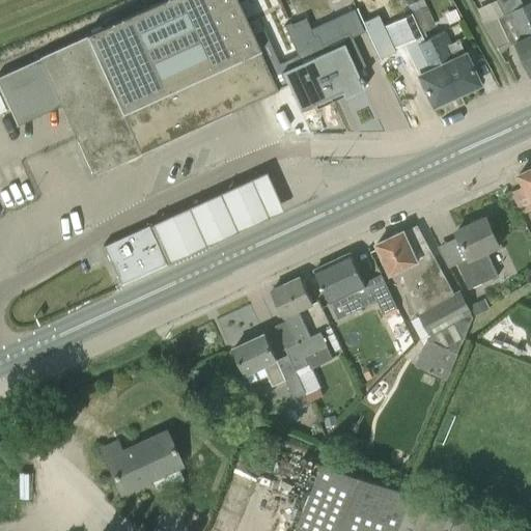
[(308,43),(295,49),(302,63),(271,77),(266,65),(269,64),(266,58),(262,59),(234,0),(164,0),(37,58),(38,59),(0,76),(0,91),(15,124),(14,126),(15,127),(59,106),(91,176),(276,91),(287,86),(299,111),(329,98),(311,59),(315,58),(308,43)]
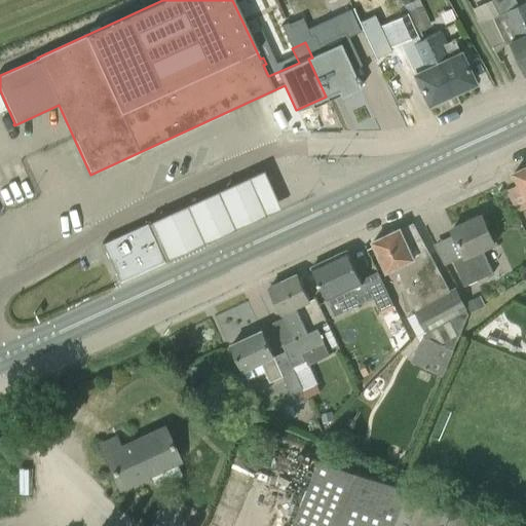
[(525,22),(519,7),(515,0),(494,0),(492,1),(498,15),(505,12),(518,39),(512,42),(525,73),(525,22)]
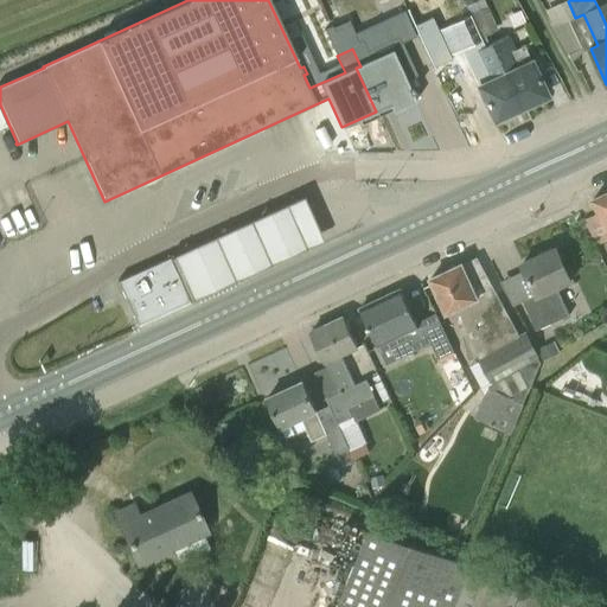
[(435,32),(446,57),(480,42),(468,17),(435,32)]
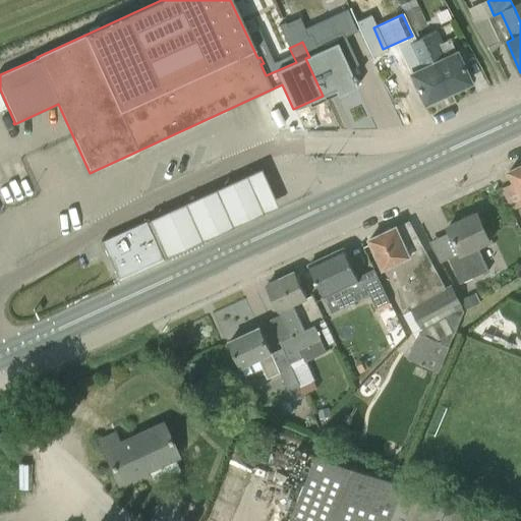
[(281,31),(289,48),(302,42),(292,20),(286,23),(288,27),(281,31)]
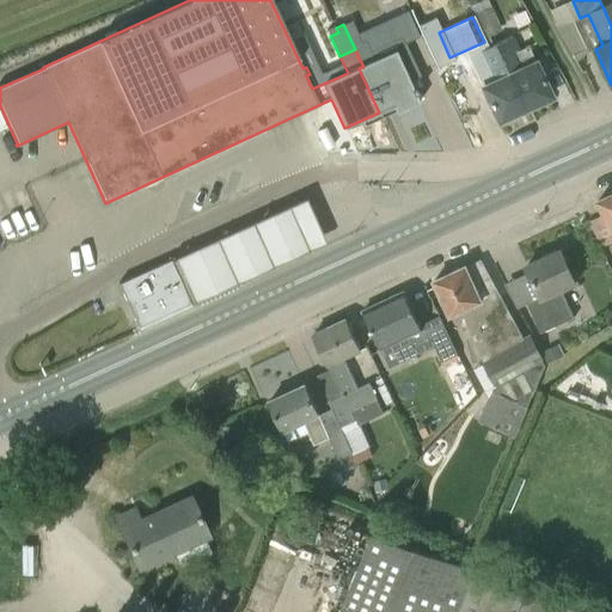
[(512,37),(493,47),(522,111),(550,98),(527,49),(519,54),(512,37)]
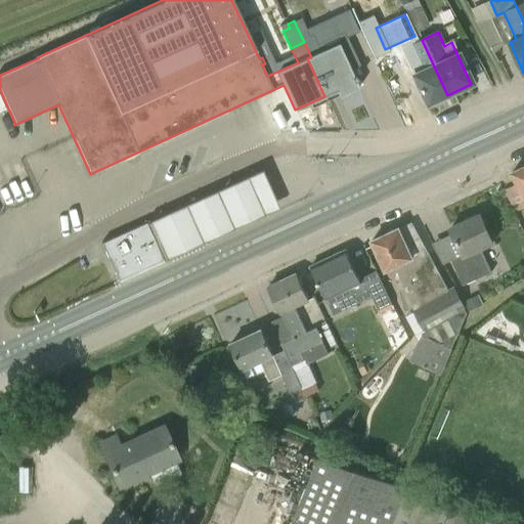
[(447,95),(422,40),(407,47),(412,58),(405,62),(426,105),(447,95)]
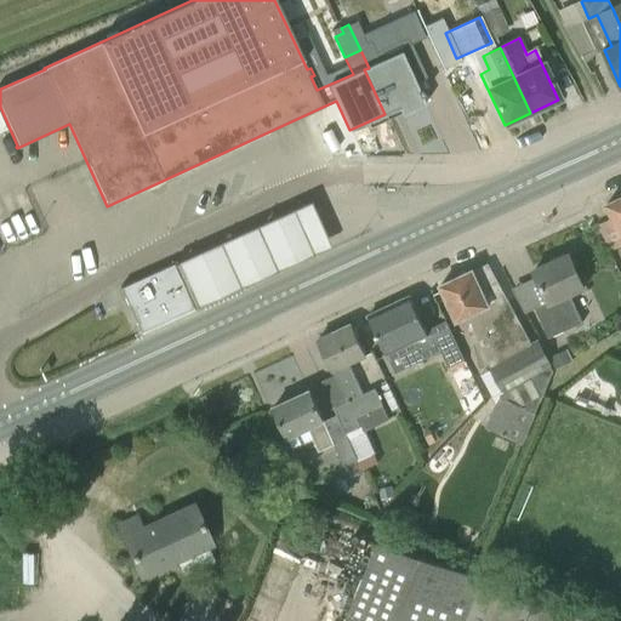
[(400,53),(369,68),(364,69),(385,114),(398,108),(402,115),(425,104),(400,53)]
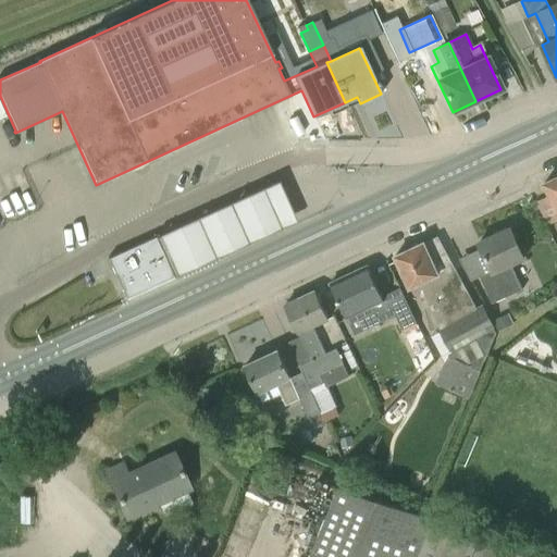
[(556,176),(544,183),(556,211),(556,176)]
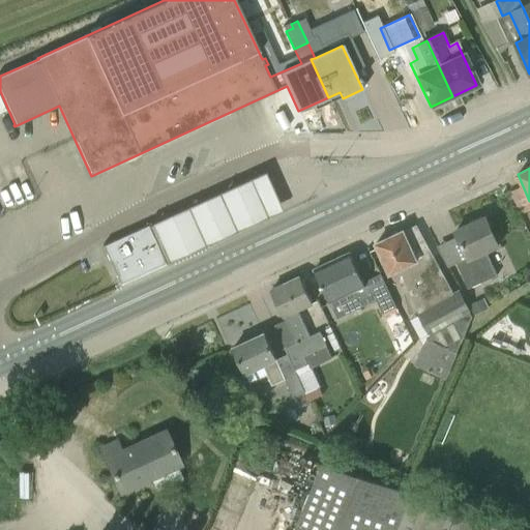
[(167,261),(168,263),(283,210),(265,172),(150,225),(151,228),(149,228),(165,261),(167,261)]
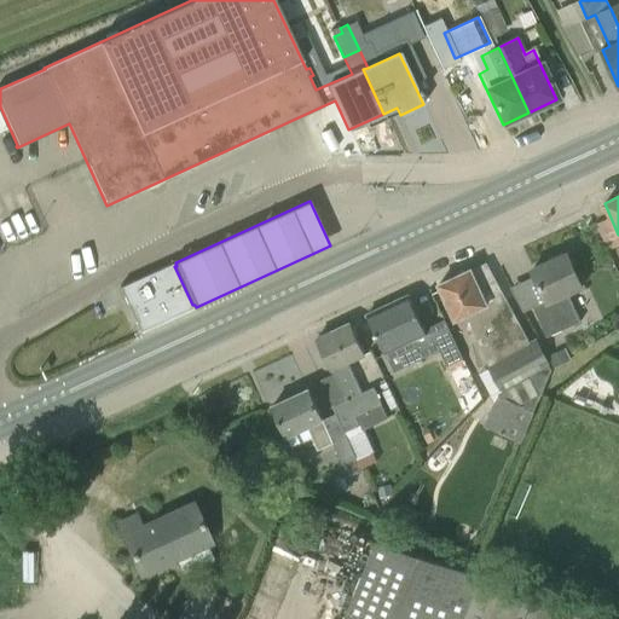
[(533,306),(548,337),(580,322),(567,293),(582,285),(578,276),(567,254),(532,270),(545,300),(533,306)]
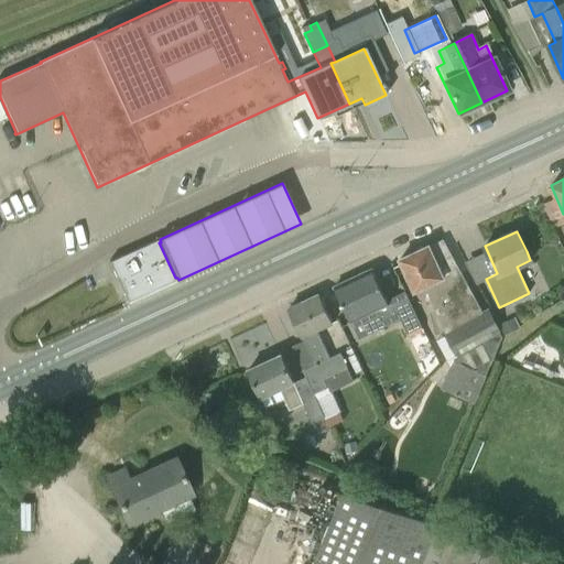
[(160,239),(108,262),(128,304),(131,302),(130,301),(175,281),(175,282),(179,280),(177,278),(175,278),(159,242),(161,242),(160,239)]
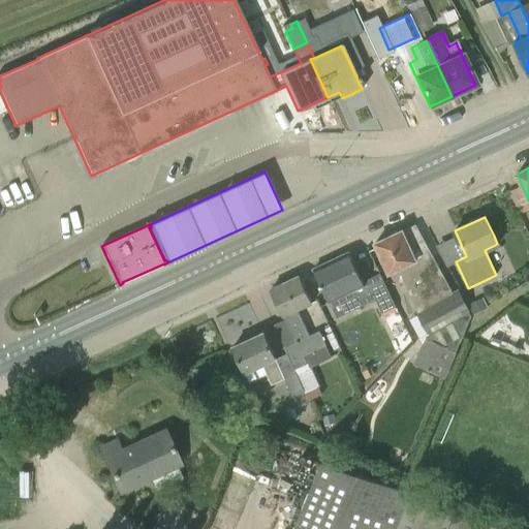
[(469,313),(457,291),(453,293),(425,243),(415,224),(375,243),(389,273),(398,269),(417,312),(416,312),(418,316),(428,332),(413,365),(444,378),(471,317),(469,313)]
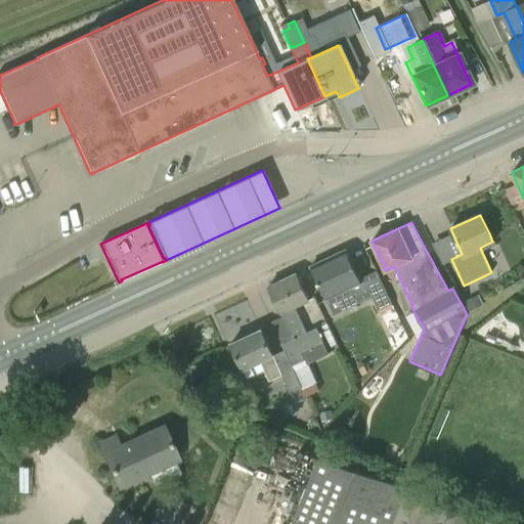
[(373,297),(379,310),(392,304),(378,274),(361,282),(346,250),(310,266),(326,301),(340,295),(346,309),(373,297)]
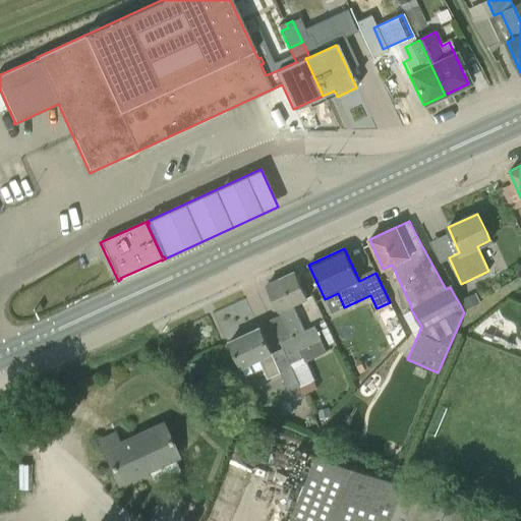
[(280,342),(283,348),(290,363),(302,358),(299,350),(322,340),(314,326),(304,330),(293,305),(307,299),(294,272),(267,285),(291,337),(280,342)]
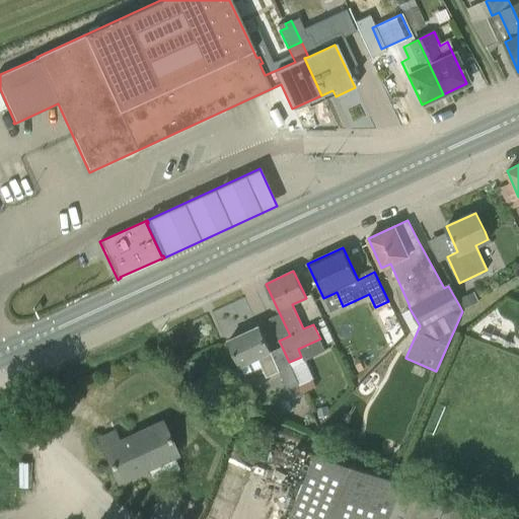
[(473,291),(459,298),(464,307),(477,300),(473,291)]
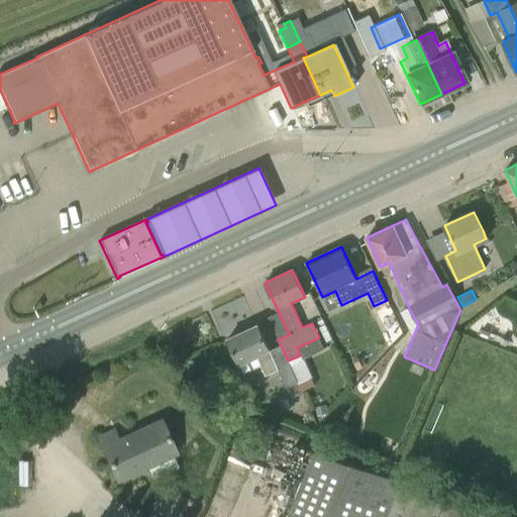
[(288,360),(281,345),(270,350),(257,325),(228,338),(244,374),(261,366),(265,376),(277,371),(286,388),(298,383),(288,360)]
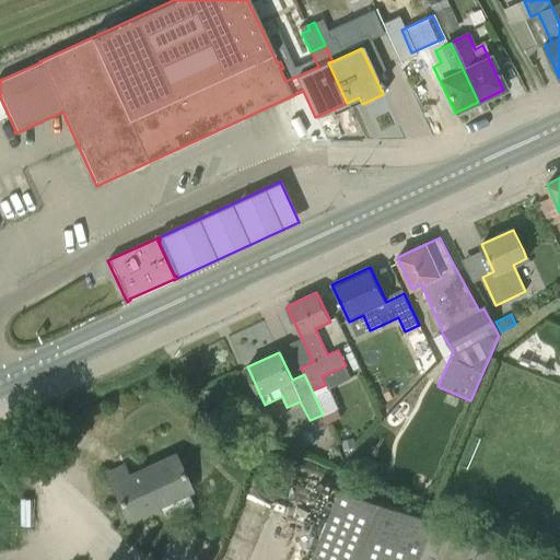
[(323,415),(327,423),(340,417),(336,408),(323,415)]
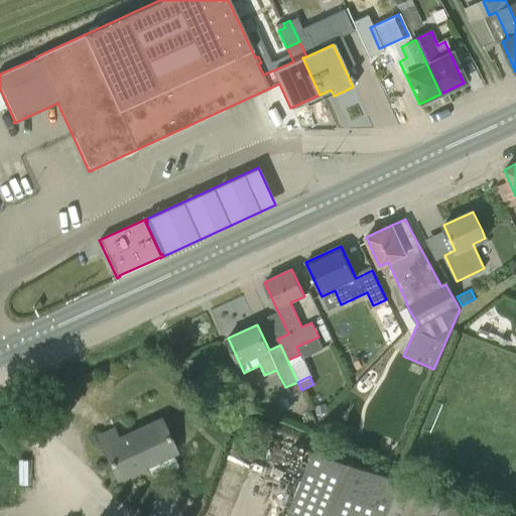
[(324,403),(314,405),(316,414),(326,412),(324,403)]
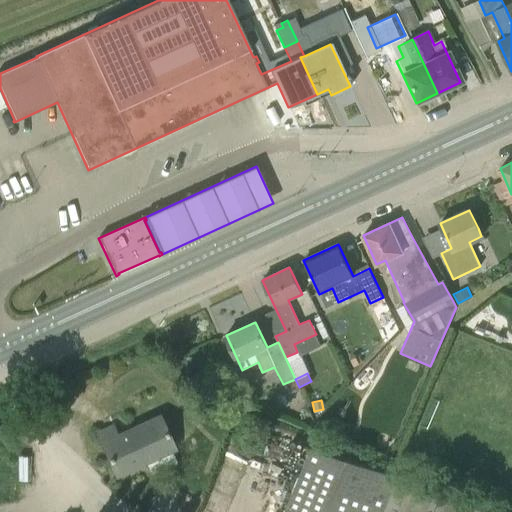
[(176,465),(170,452),(173,451),(158,416),(140,425),(141,428),(117,439),(111,427),(96,434),(115,476),(144,463),(150,476),(176,465)]
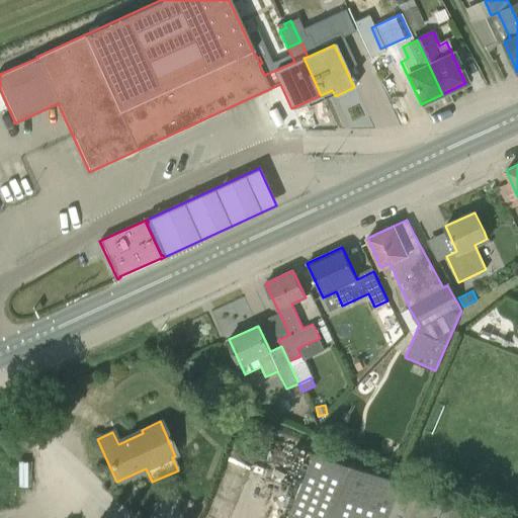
[(286,517),(390,517),(404,483),(402,482),(313,452),(286,517)]
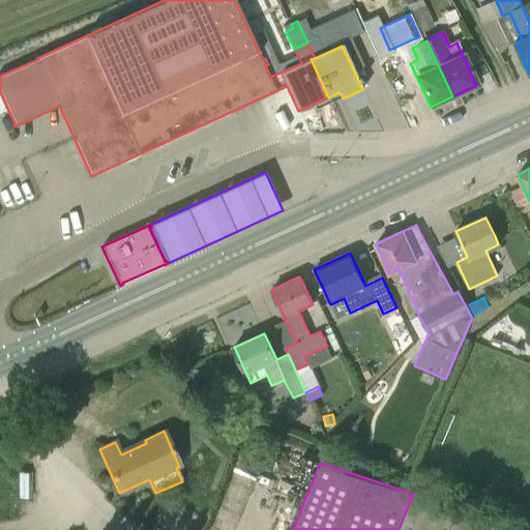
[(413,494),(399,529),(502,529),(503,529),(413,494)]
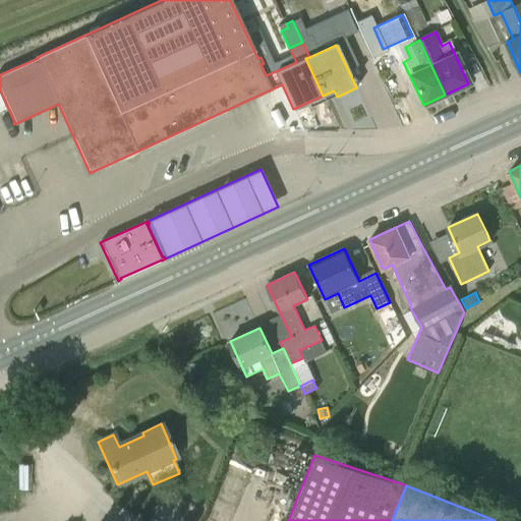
[(167,493),(163,501),(179,509),(176,515),(188,520),(196,520),(203,511),(167,493)]
